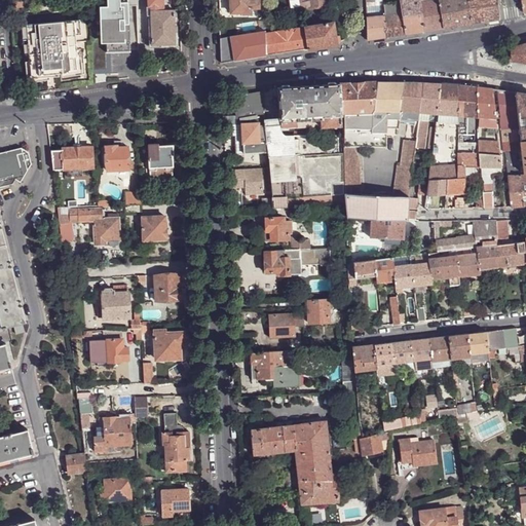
[(90,7),(92,72),(110,71),(110,53),(110,43),(129,43),(127,2),(120,2),(119,0),(106,0),(107,6),(90,7)]
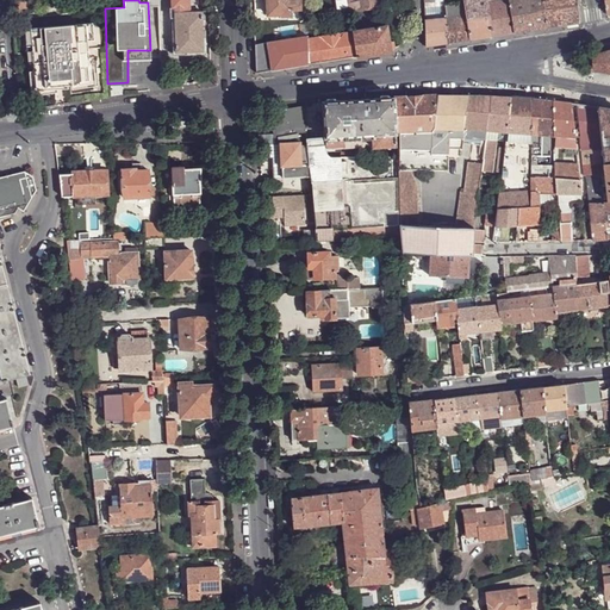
[(175,8),(175,13),(191,13),(190,5),(190,0),(170,0),(172,8),(175,8)]
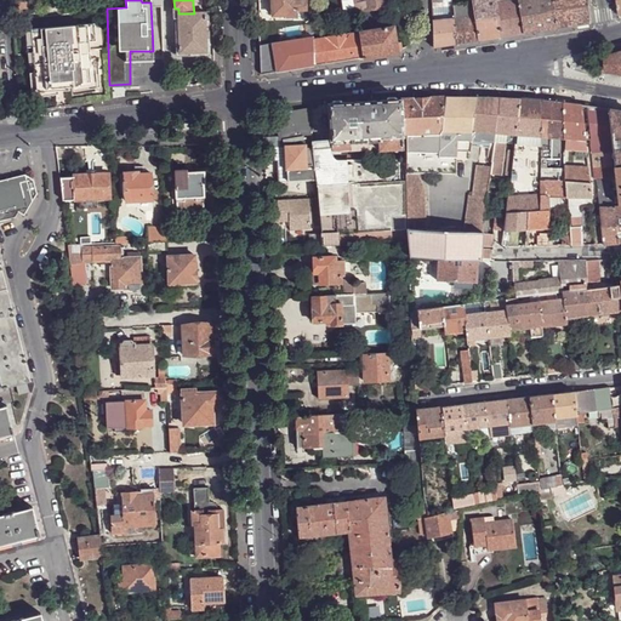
[(271,0),(272,1),(269,1),(267,5),(267,10),(269,12),(272,12),(273,15),(285,15),(292,15),(294,20),(294,21),(303,20),(303,10),(306,9),(305,0),(271,0)]
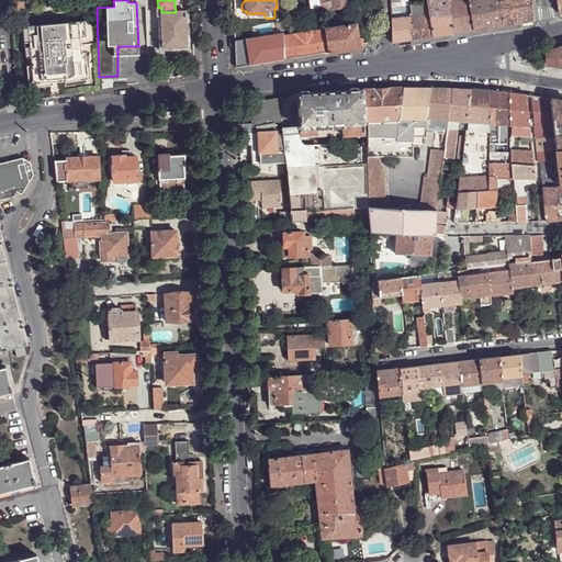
[(433,36),(453,33),(448,3),(447,0),(426,0),(427,3),(433,36)]
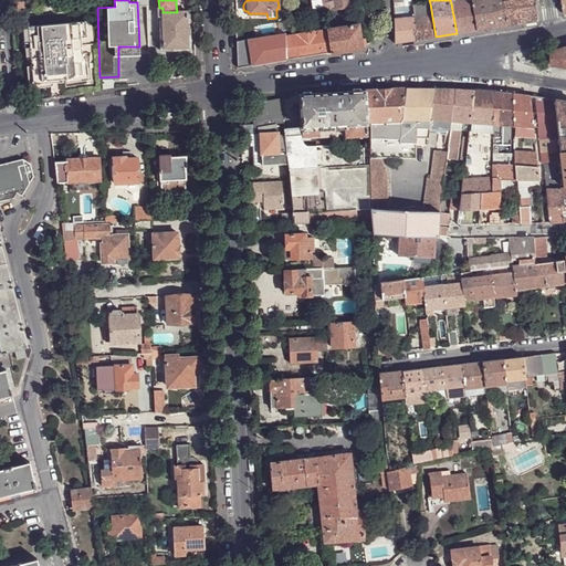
[(457,33),(477,30),(471,0),(470,0),(451,3),(457,33)]
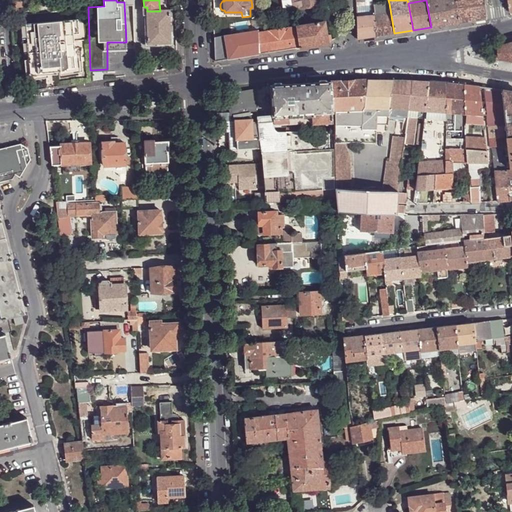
[(426,0),(431,27),(458,23),(454,0),(426,0)]
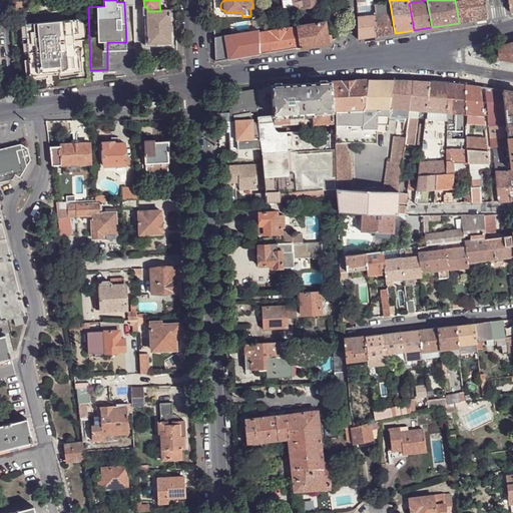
[(487,18),(484,0),(455,0),(459,23),(487,18)]
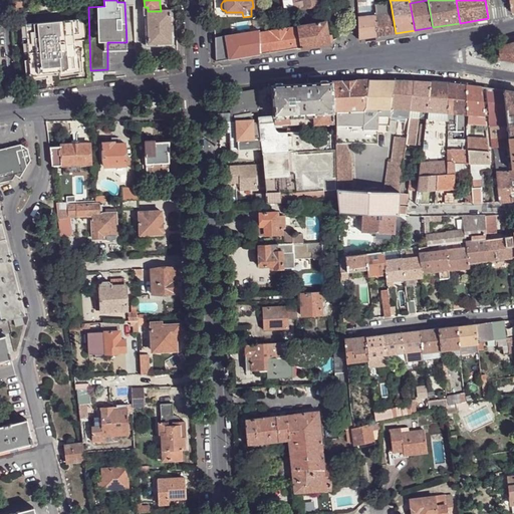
[(358,39),(377,36),(375,15),(373,5),(365,5),(365,1),(357,1),(358,39)]
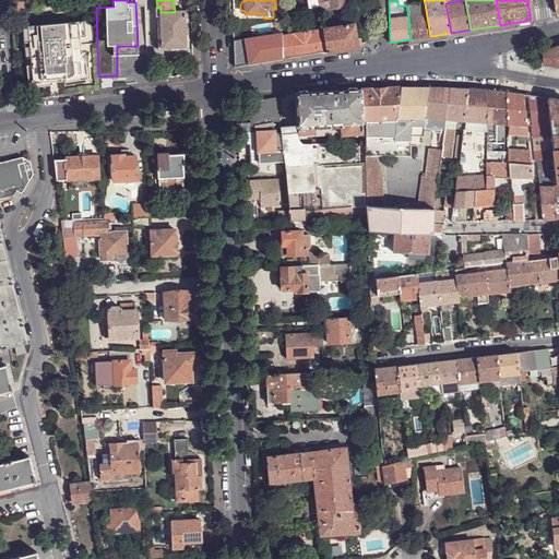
[(411,39),(430,36),(425,3),(409,4),(406,6),(408,16),(411,39)]
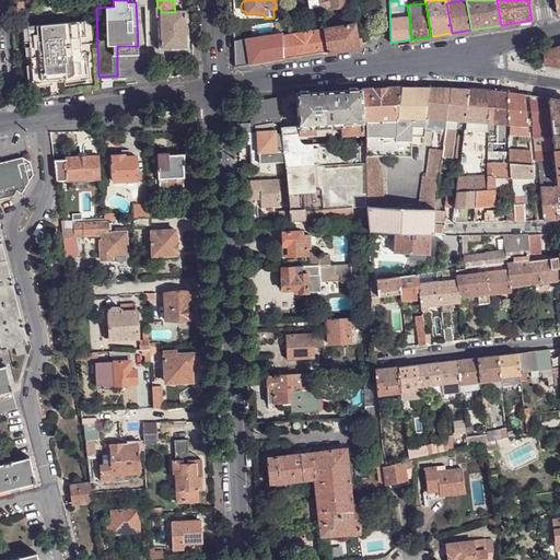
[(175,12),(161,12),(161,48),(187,47),(185,11),(175,12)]
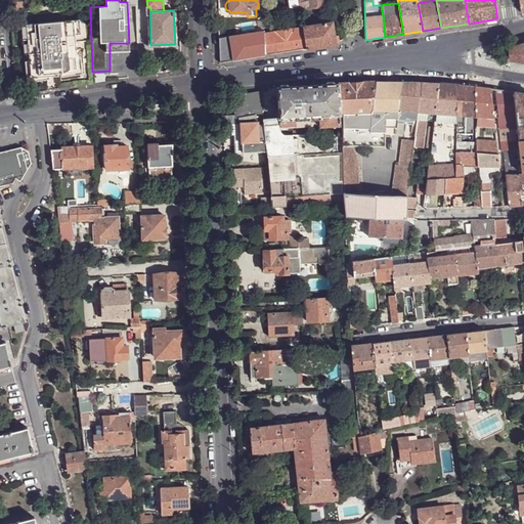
[(79,20),(22,26),(24,47),(29,47),(29,54),(30,60),(26,61),(27,76),(49,74),(61,73),(85,71),(83,56),(77,56),(77,49),(75,36),(81,35),(79,20)]
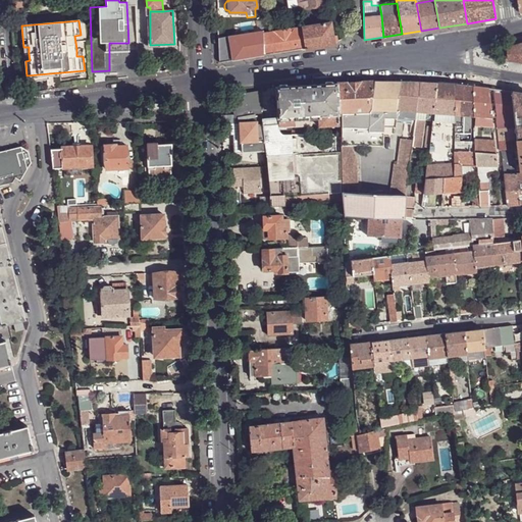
[(333,43),(334,42),(333,36),(332,36),(330,23),(302,28),(305,49),(333,45),(333,43)]
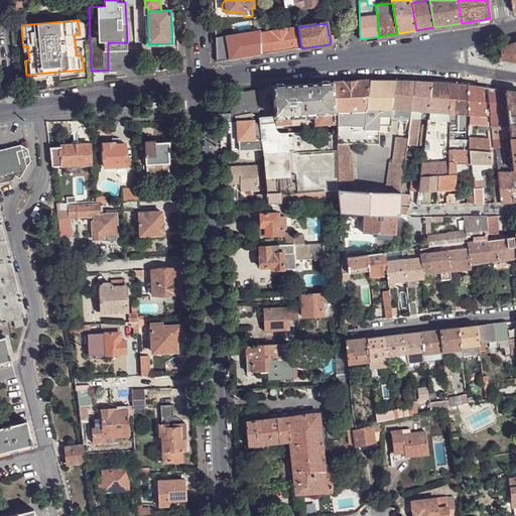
[(298,27),(261,33),(261,54),(301,48),(298,27)]
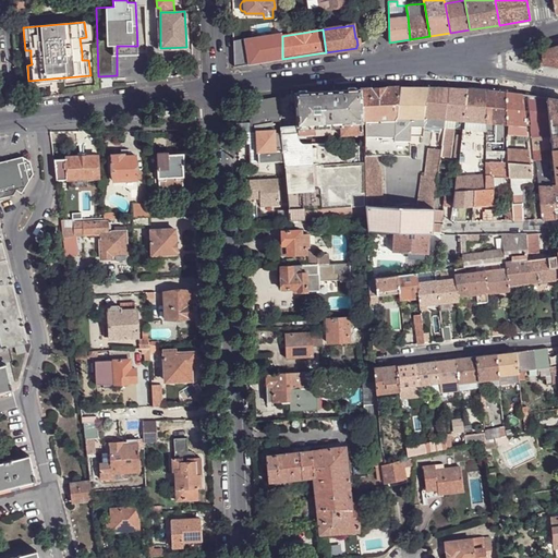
[(282,59),(282,36),(282,33),(233,40),(234,67),(282,59)]
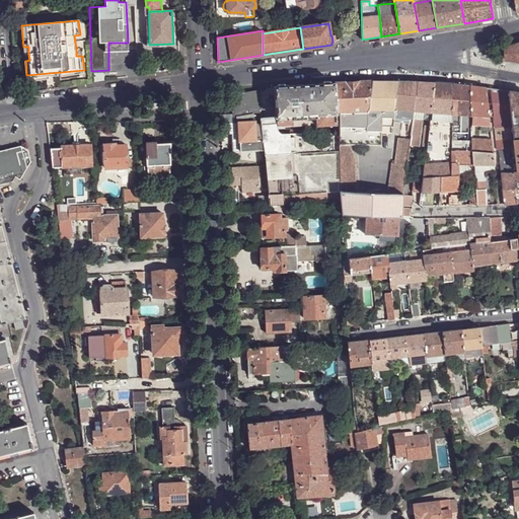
[(128,43),(108,43),(108,53),(128,52),(128,43)]
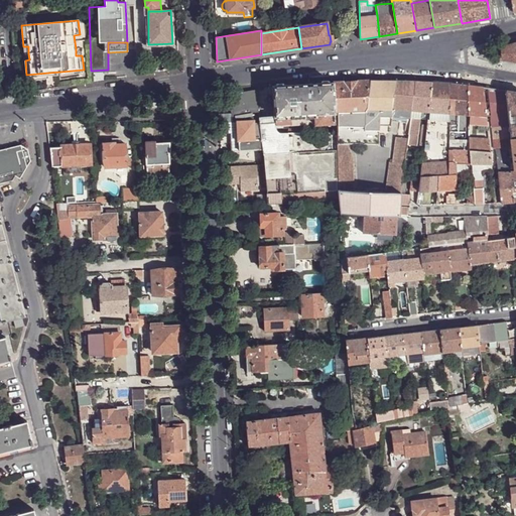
[(505,59),(515,61),(515,42),(503,46),(505,59)]
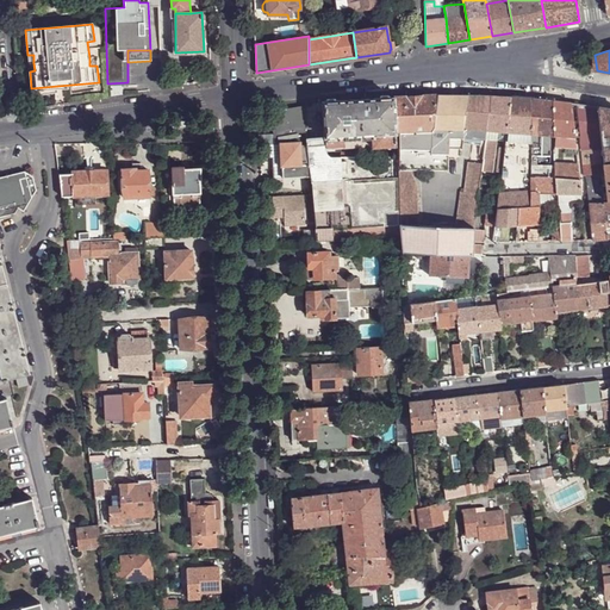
[(57,86),(31,88),(32,97),(57,92),(57,86)]
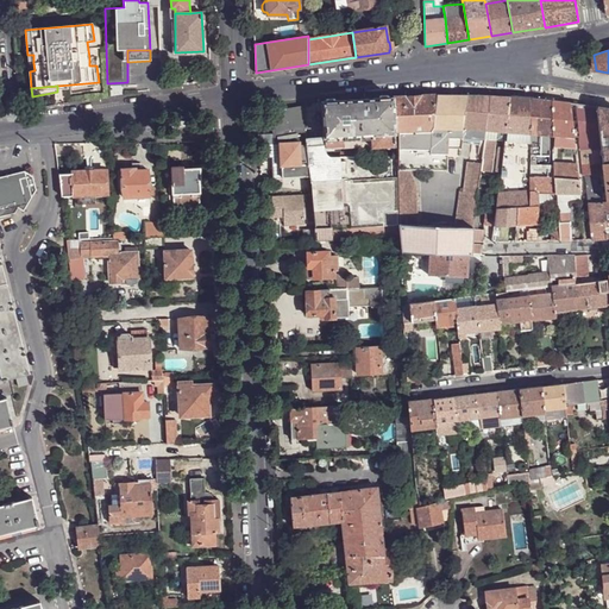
[(394,132),(396,132),(431,132),(432,127),(435,95),(393,98),(394,132)]
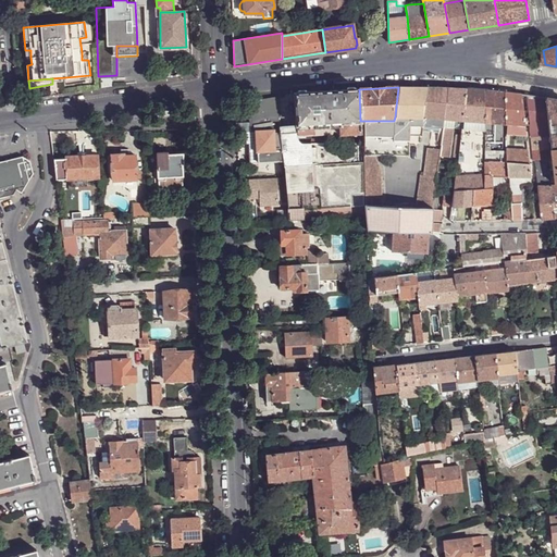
[(398,87),(395,116),(424,116),(429,87),(398,87)]
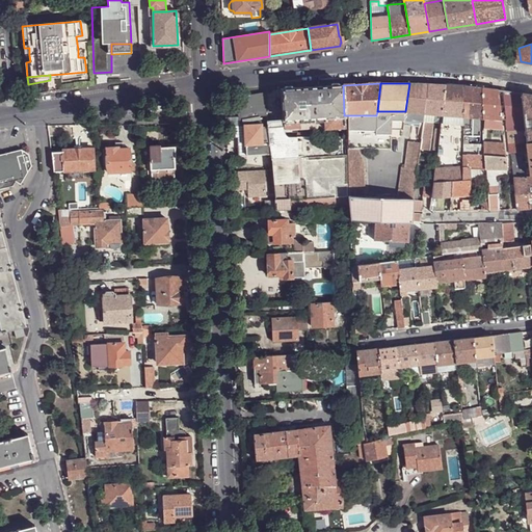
[(405,111),(423,113),(427,84),(409,83),(405,111)]
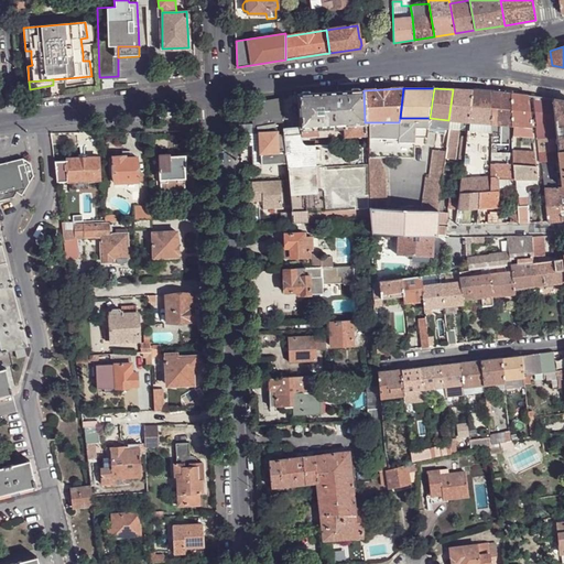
[(459,121),(467,121),(472,90),(453,89),(448,120),(459,121)]
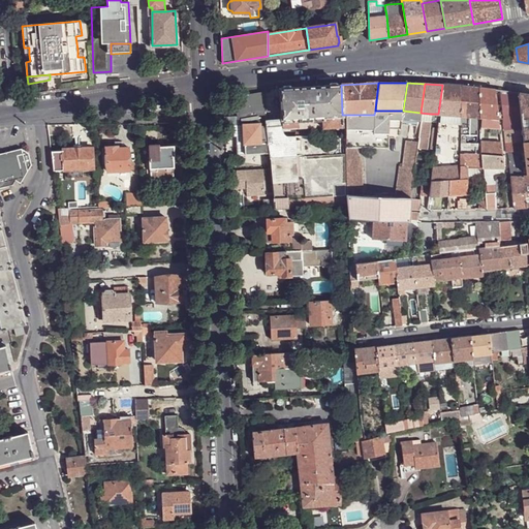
[(343,126),(342,115),(341,85),(278,88),(281,116),(281,119),(321,117),(322,127),(343,126)]
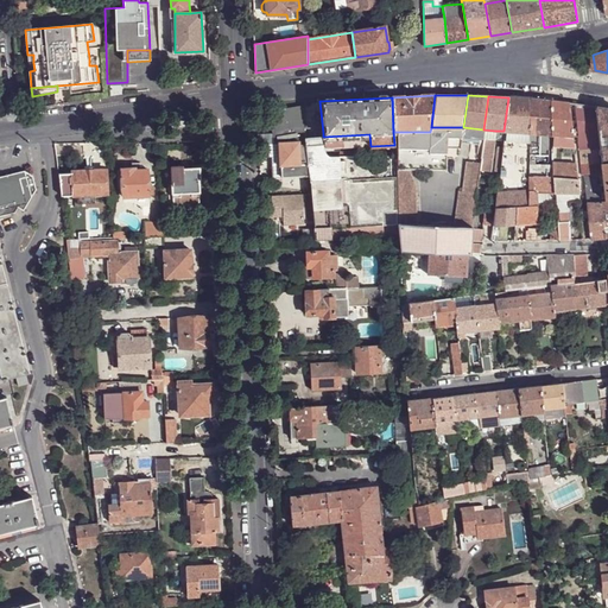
[(504,131),(530,133),(530,100),(508,97),(504,131)]
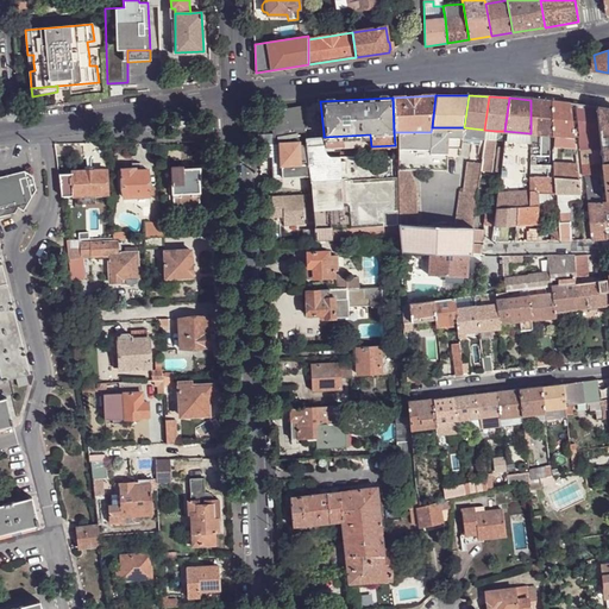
[(531,133),(553,136),(551,101),(531,100),(531,133)]
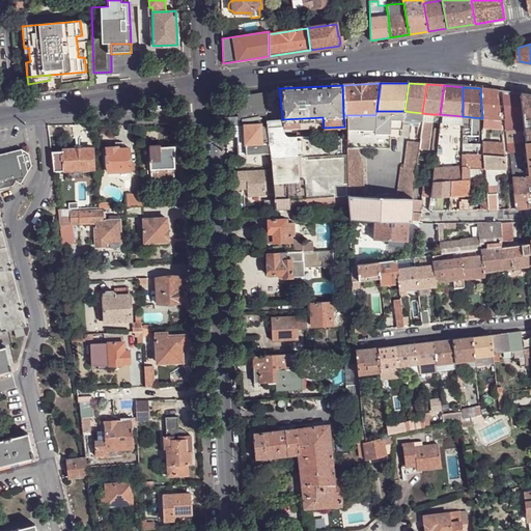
[(482,118),(500,120),(497,90),(480,88),(482,118)]
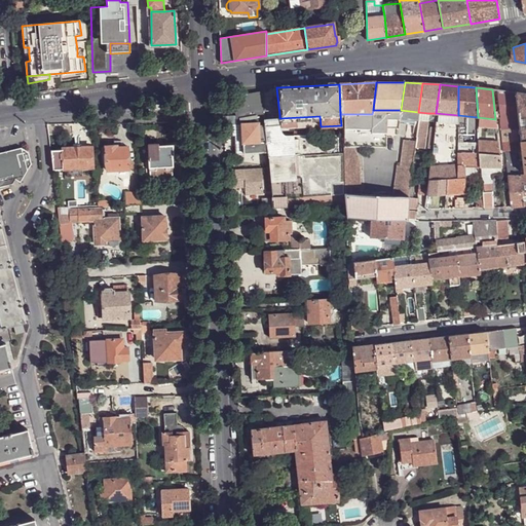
[(521,142),(515,92),(497,89),(500,119),(503,152),(517,151),(516,142),(521,142)]
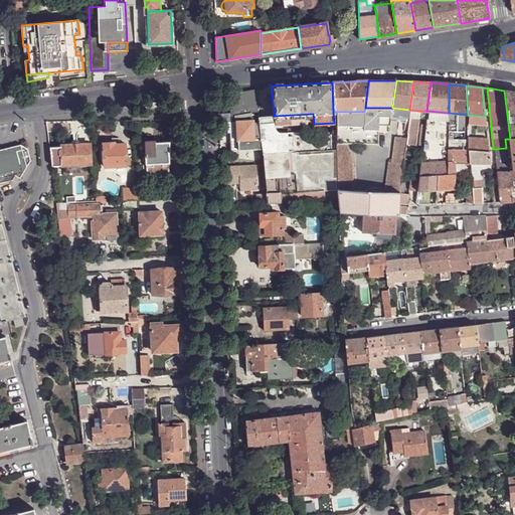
[(229,95),(230,101),(254,97),(253,91),(229,95)]
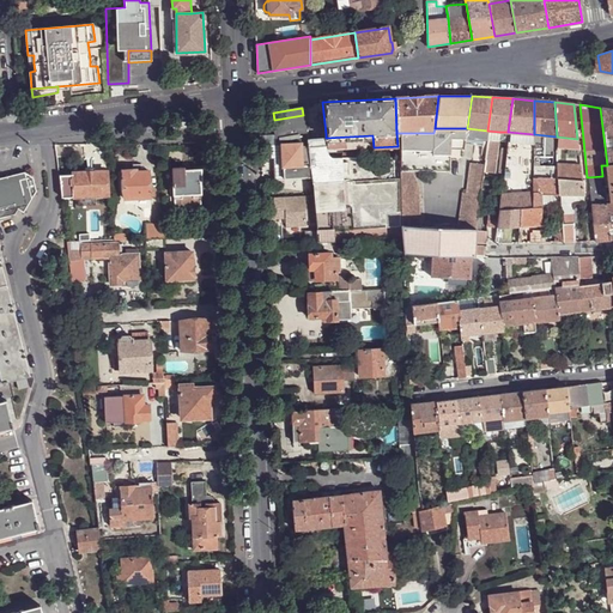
[(612,109),(600,108),(607,165),(612,164),(612,109)]
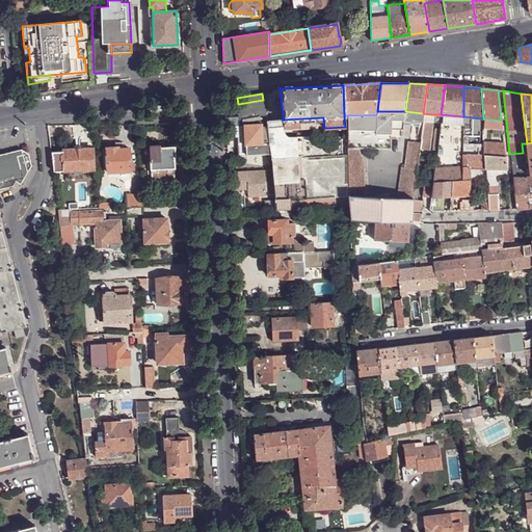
[(240,157),(270,155),(270,154),(267,128),(266,122),(263,100),(238,104),(240,120),(237,121),(238,132),(240,157)]
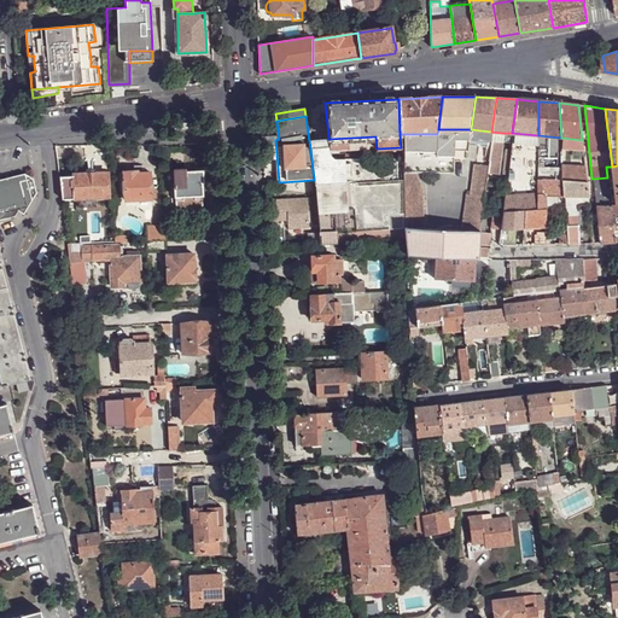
[(438,129),(437,134),(433,173),(448,172),(450,151),(467,151),(468,145),(470,138),(471,129),(438,129)]
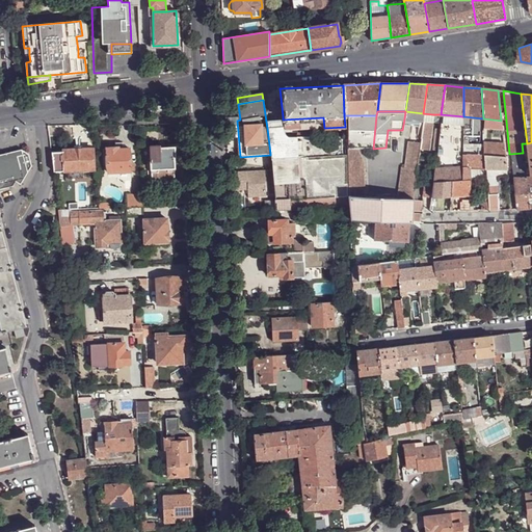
[(404,118),(422,121),(423,113),(405,111),(404,118)]
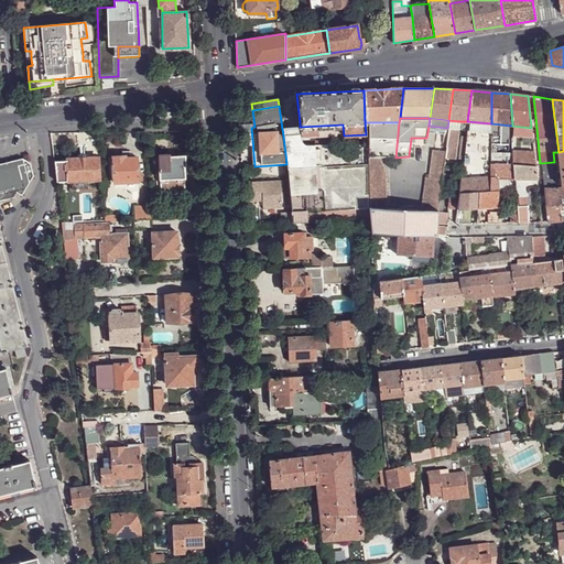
[(445,151),(444,158),(455,159),(459,121),(448,120),(447,128),(447,134),(445,151)]
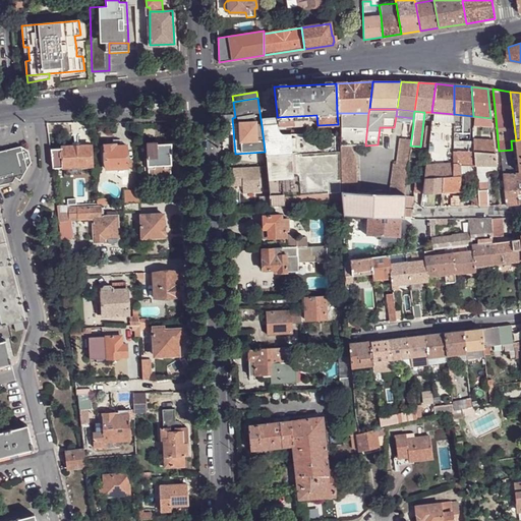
[(430,124),(453,127),(454,114),(431,112),(430,124)]
